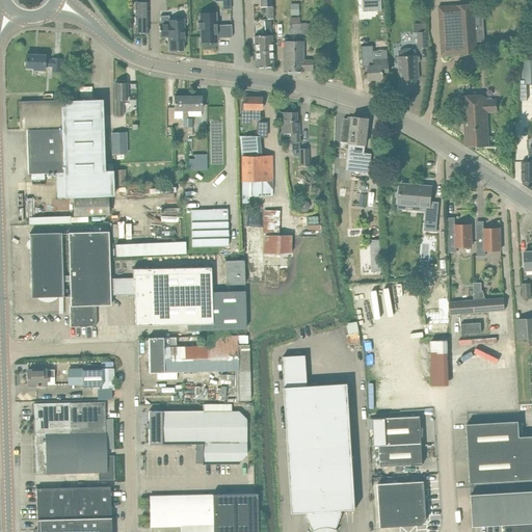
[(135,16),(135,33),(148,33),(148,2),(142,2),(142,7),(135,7),(135,16)]
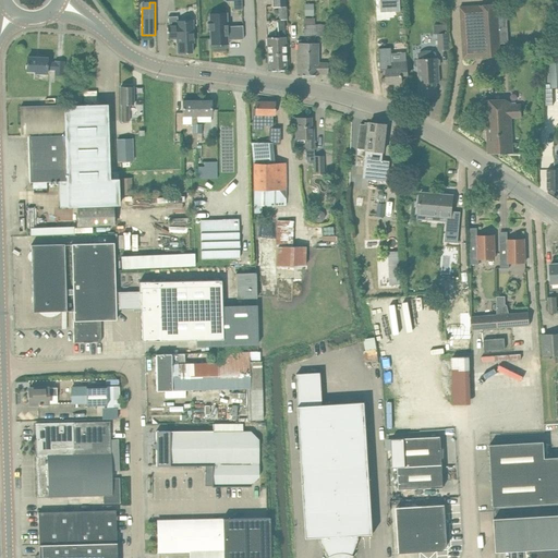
[(499,44),(500,44),(498,16),(499,16),(499,4),(460,7),(463,57),(483,56),(483,58),(500,57),(499,44)]
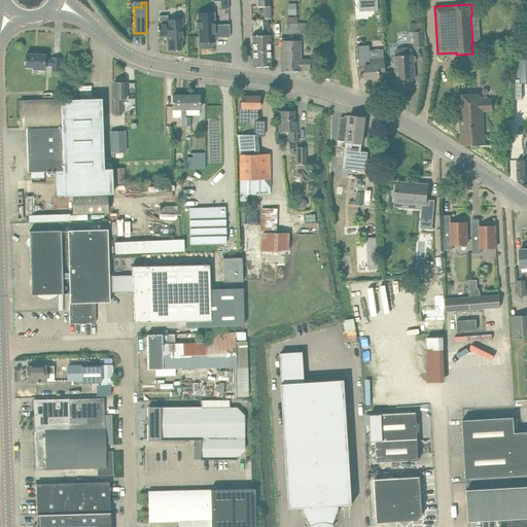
[(252,51),(270,51),(268,20),(270,19),(270,6),(257,7),(257,20),(261,20),(264,35),(252,36),(252,51)]
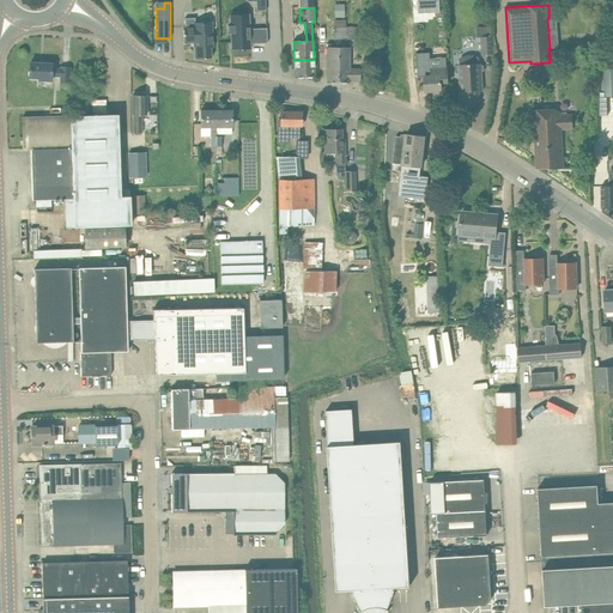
[(183,36),(194,36),(194,53),(211,52),(210,41),(212,41),(211,16),(194,16),(194,12),(184,12),(184,20),(183,20),(183,36)]
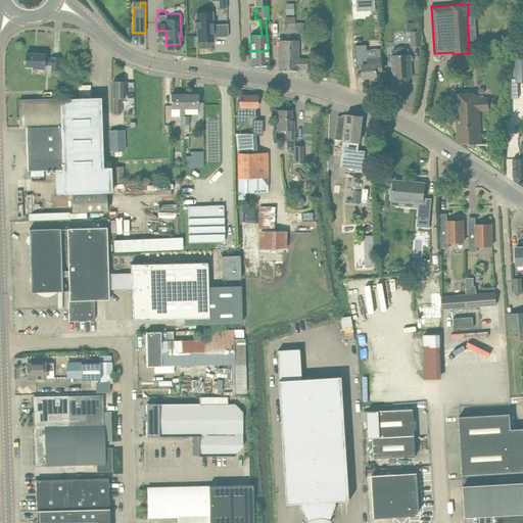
[(196,21),(194,21),(195,29),(197,29),(197,42),(197,43),(214,42),(214,41),(214,38),(228,37),(227,24),(212,25),(211,12),(196,13),(196,18),(196,21)]
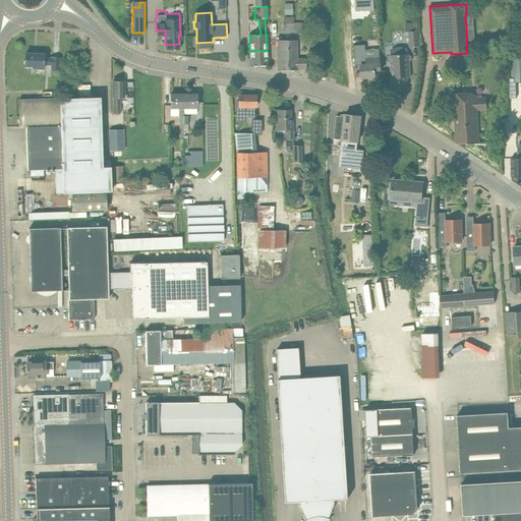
[(304,23),(294,23),(284,23),(284,34),(304,34),(304,23)]
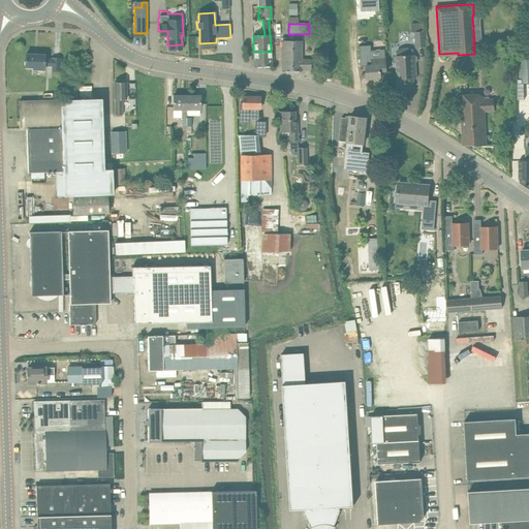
[(415,48),(425,48),(425,31),(415,32),(415,48)]
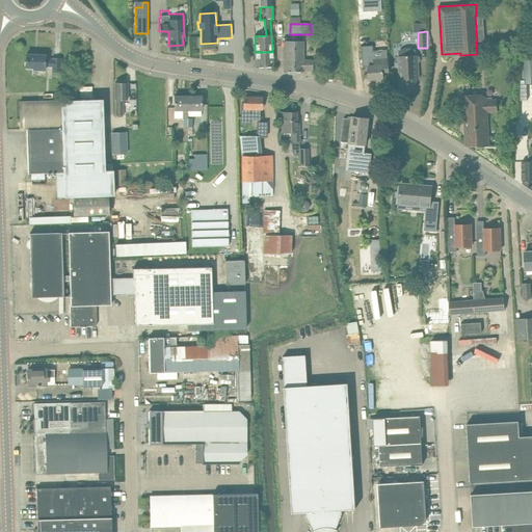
[(283,61),(283,72),(302,72),(302,70),(313,70),(313,60),(303,60),(303,42),(293,41),(284,41),(283,61)]
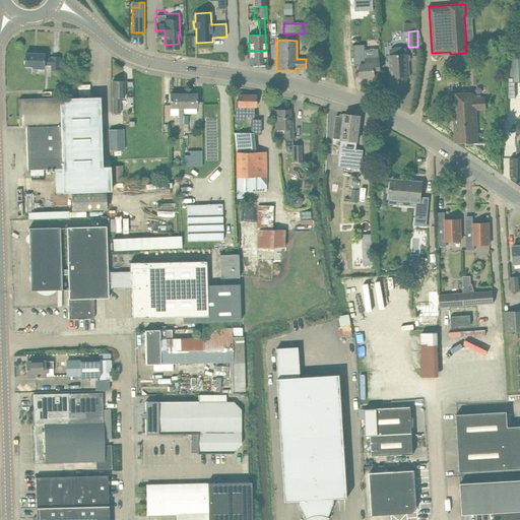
[(364,45),(353,46),(354,65),(360,65),(361,77),(375,77),(374,70),(380,70),(379,56),(365,57),(364,45)]
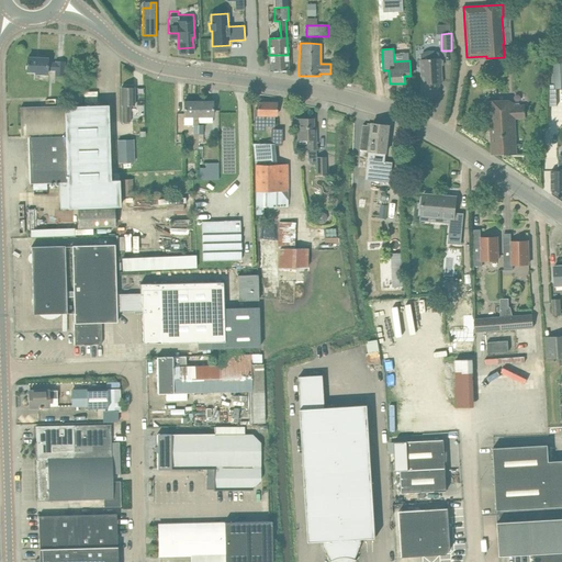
[(422,59),(420,59),(423,98),(439,97),(438,83),(442,82),(441,66),(441,58),(439,58),(438,54),(436,53),(433,52),(429,52),(429,54),(422,55),(422,59)]
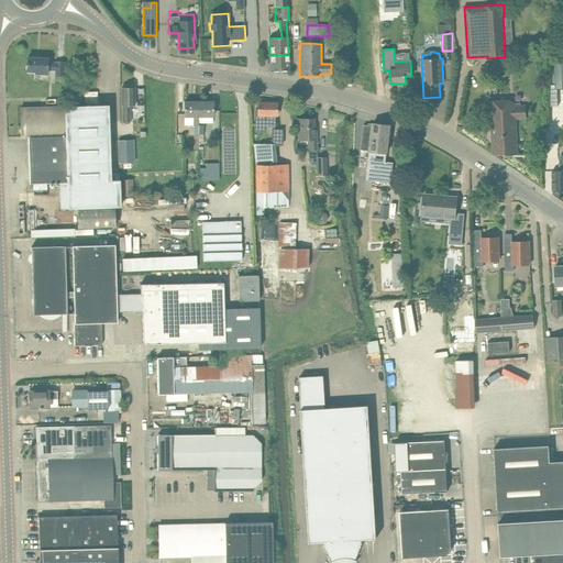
[(288,59),(288,55),(269,55),(271,72),(289,70),(288,59)]
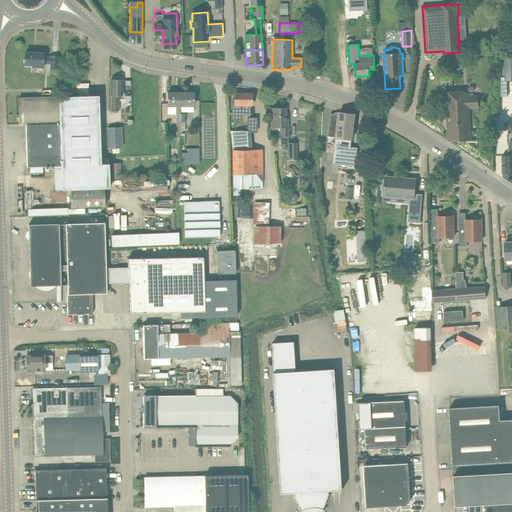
[(58,69),(58,67),(58,57),(51,56),(51,58),(43,57),(43,53),(25,52),(24,65),(32,66),(32,67),(42,68),(43,68),(43,64),(50,64),(50,69),(58,69)]
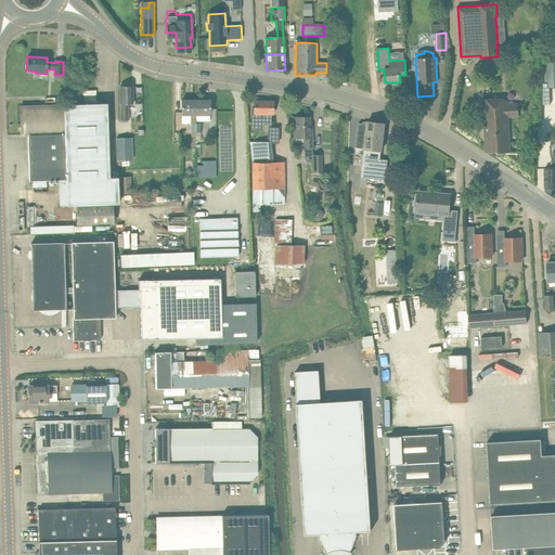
[(132,104),(132,98),(132,87),(119,86),(119,97),(119,104),(119,120),(128,120),(128,104),(132,104)]
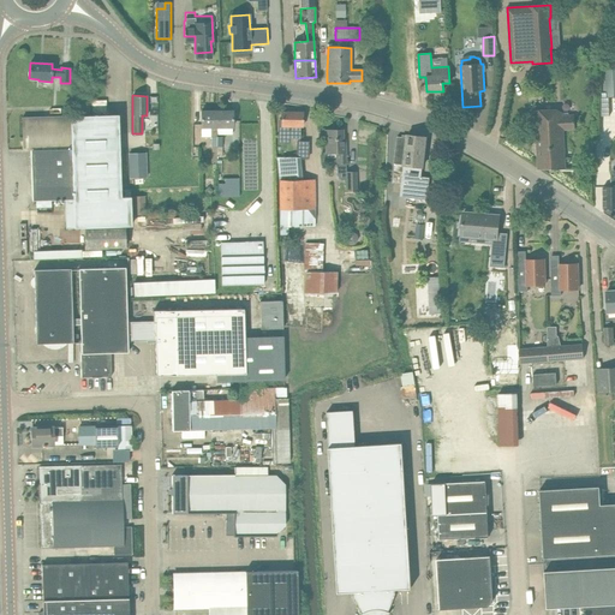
[(105,113),(105,100),(91,100),(91,113),(105,113)]
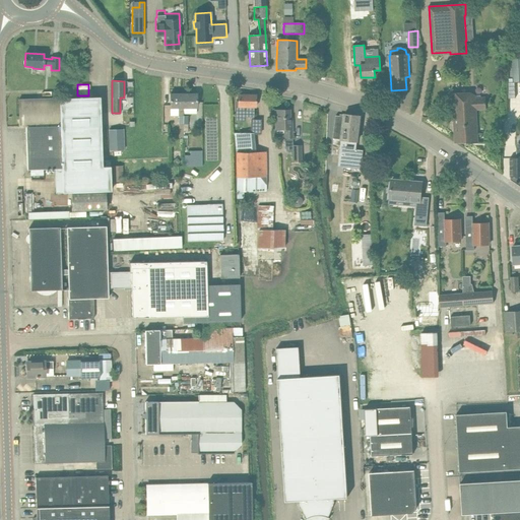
[(452,93),(454,142),(454,143),(478,143),(478,133),(476,111),(485,111),(485,98),(475,98),(475,95),(468,95),(468,93),(452,93)]
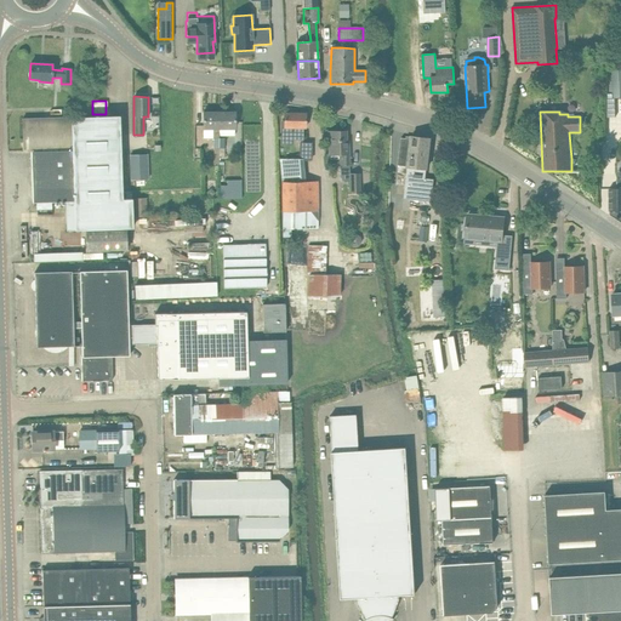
[(203,113),(203,125),(203,129),(234,129),(234,113),(203,113)]
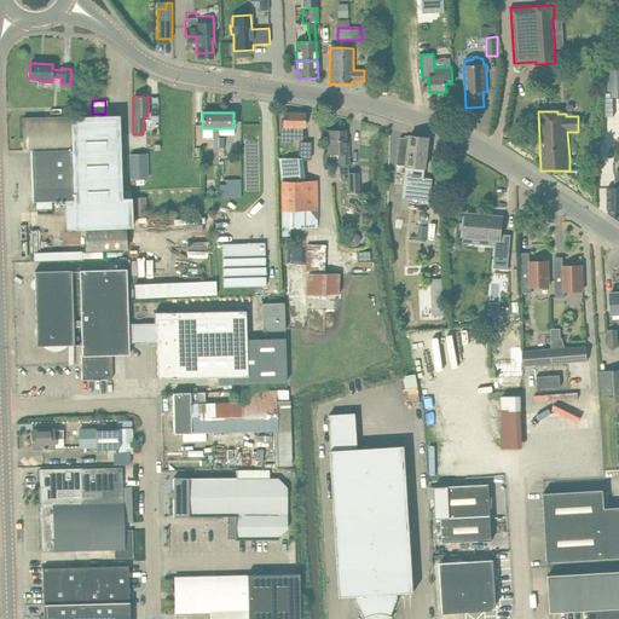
[(281,127),(281,139),(301,139),(301,128),(304,128),(304,113),(283,113),(283,127),(281,127)]
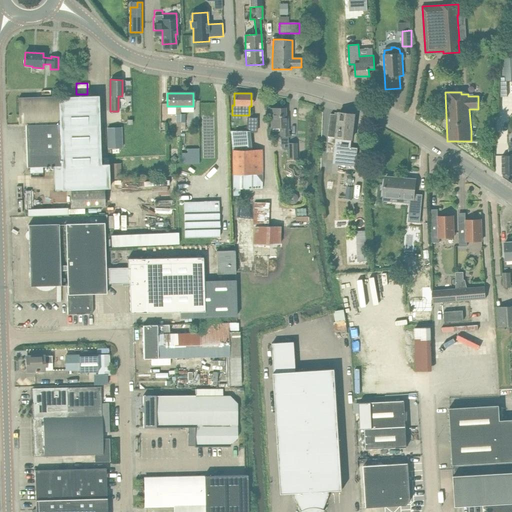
[(18,98),(19,112),(19,123),(28,123),(29,166),(54,166),(55,190),(65,190),(109,188),(108,158),(100,158),(98,95),(18,98)]
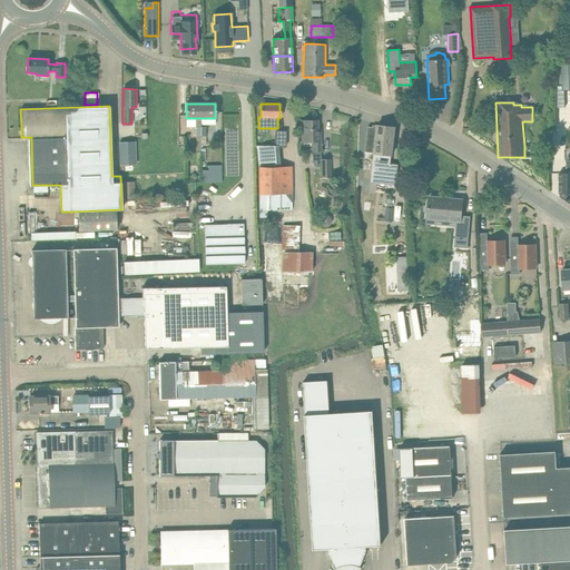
[(318,137),(317,125),(317,120),(301,120),(302,143),(312,143),(313,161),(316,166),(321,166),(322,177),(331,177),(330,159),(321,159),(321,151),(321,137),(318,137)]
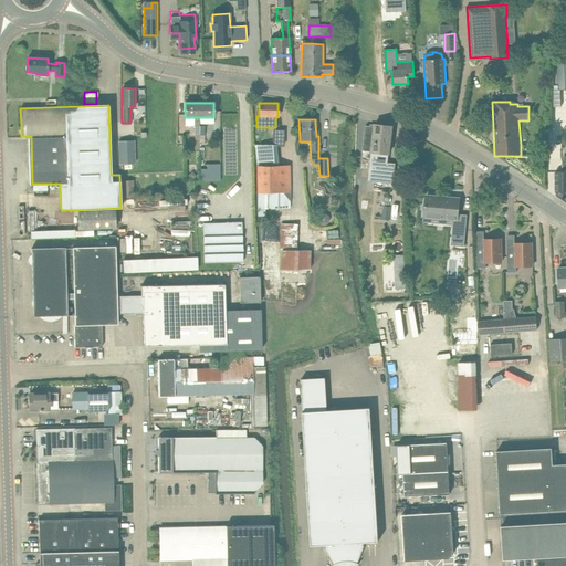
[(388,155),(391,137),(392,126),(375,124),(374,127),(366,126),(363,150),(364,150),(363,157),(370,158),(368,174),(369,175),(368,180),(376,180),(377,181),(391,182),(394,164),(387,164),(388,155)]
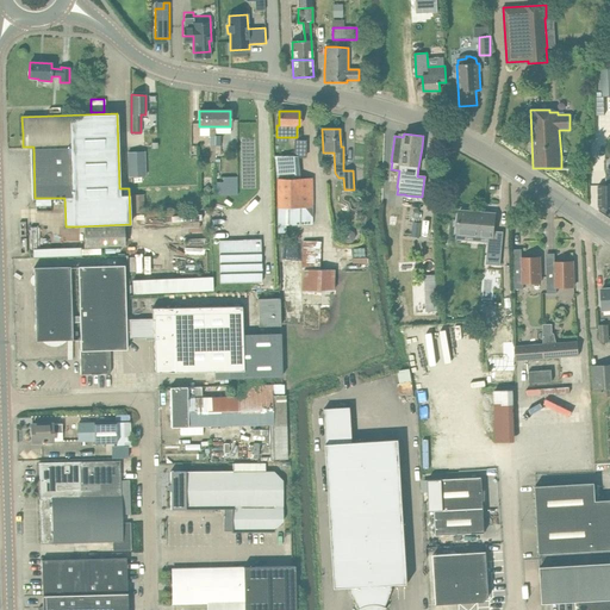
[(294,156),(297,156),(305,157),(305,141),(294,141),(294,156)]
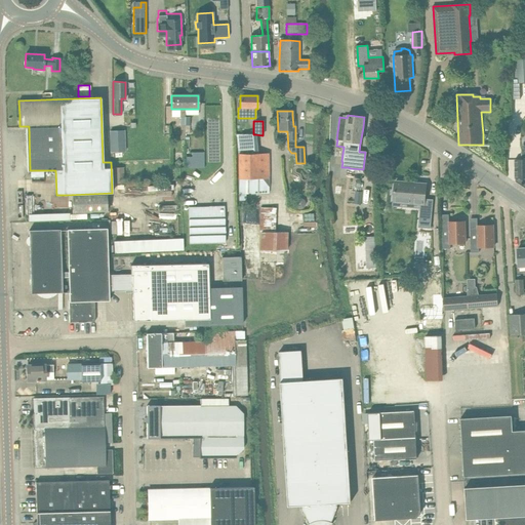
[(124,131),(110,131),(111,152),(125,151),(124,131)]
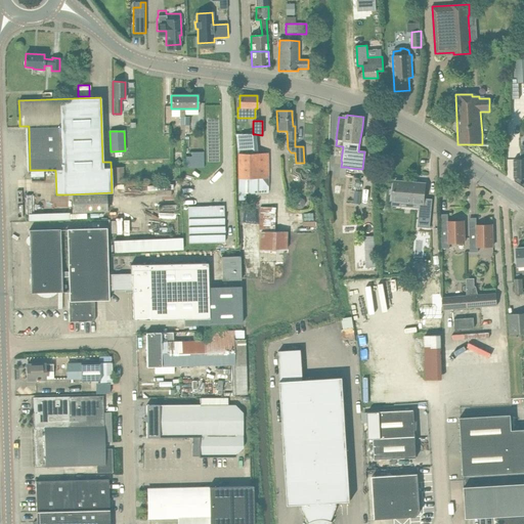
[(255,134),(253,134),(237,134),(238,193),(239,193),(239,201),(246,200),(246,193),(268,193),(268,153),(257,154),(255,134)]
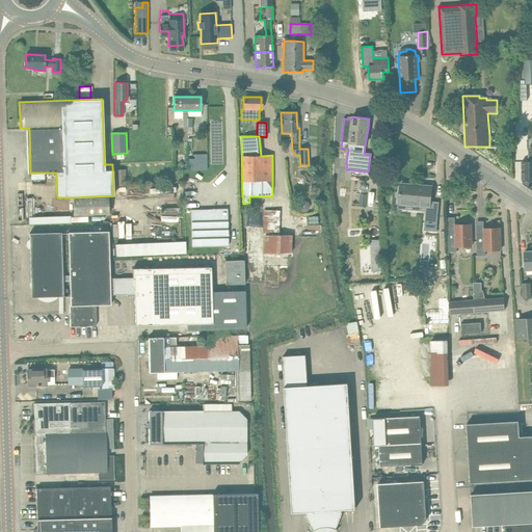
[(194,159),(188,159),(188,169),(207,169),(207,154),(193,154),(194,159)]
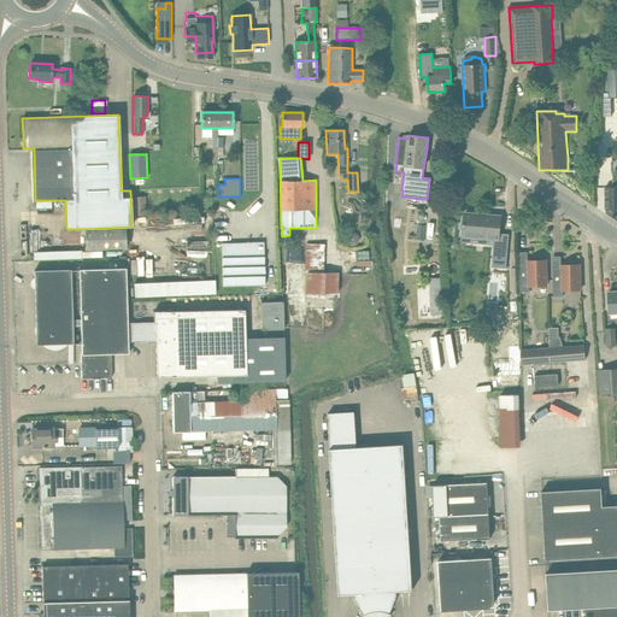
[(613,187),(605,187),(605,198),(605,210),(616,210),(616,180),(613,180),(613,187)]
